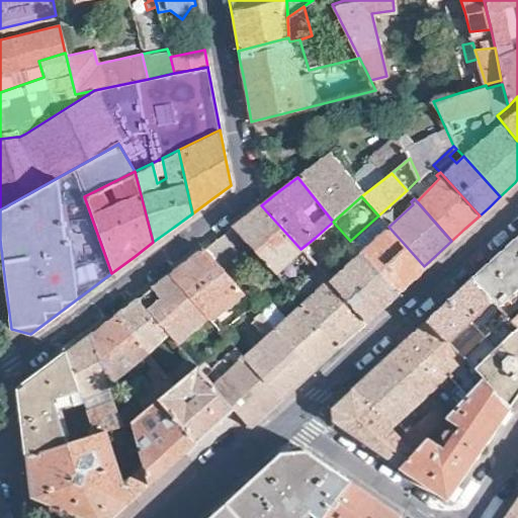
[(294,254),(300,249),(261,205),(244,219),(232,228),(250,247),(279,280),(300,260),(294,254)]
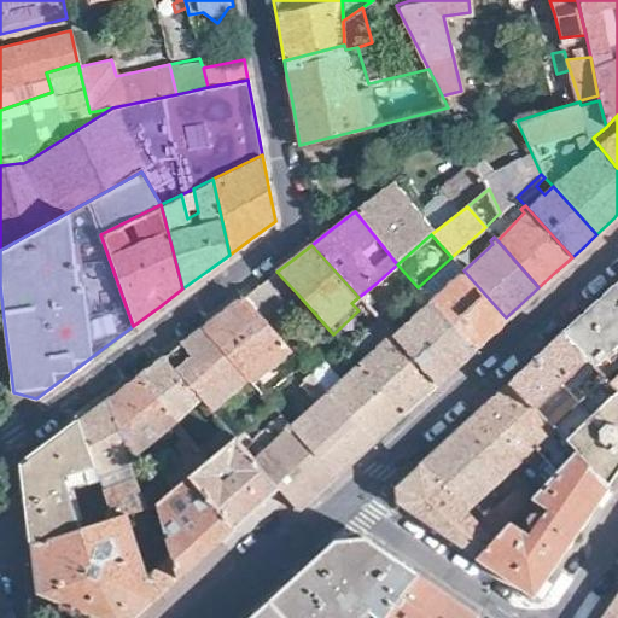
[(489,333),(506,318),(464,270),(435,298),(429,293),(425,296),(431,302),(473,348),(489,333)]
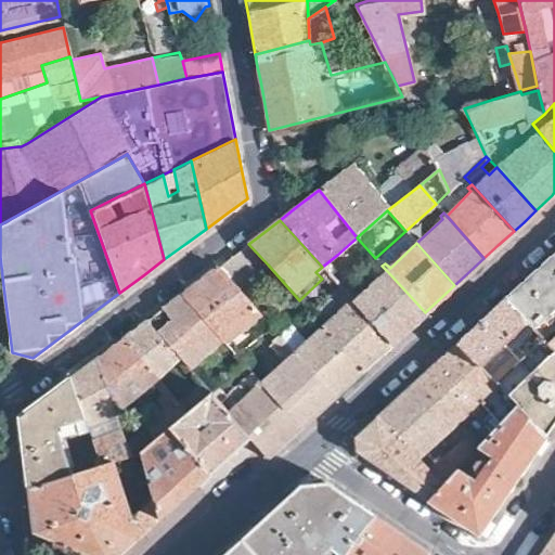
[(253,276),(268,265),(248,244),(218,267),(244,297),(258,285),(253,276)]
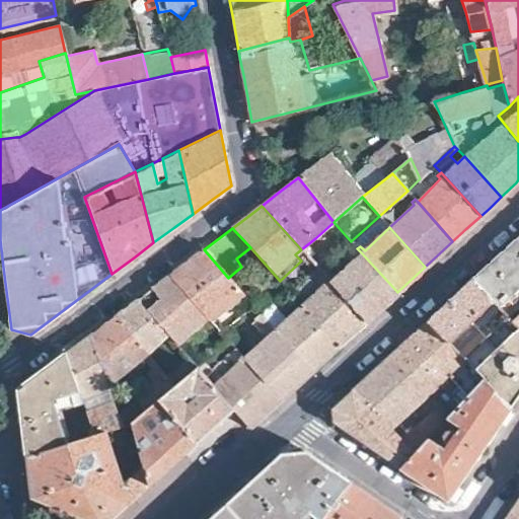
[(518,235),(489,264),(469,281),(493,303),(507,318),(518,308),(518,307),(518,235)]
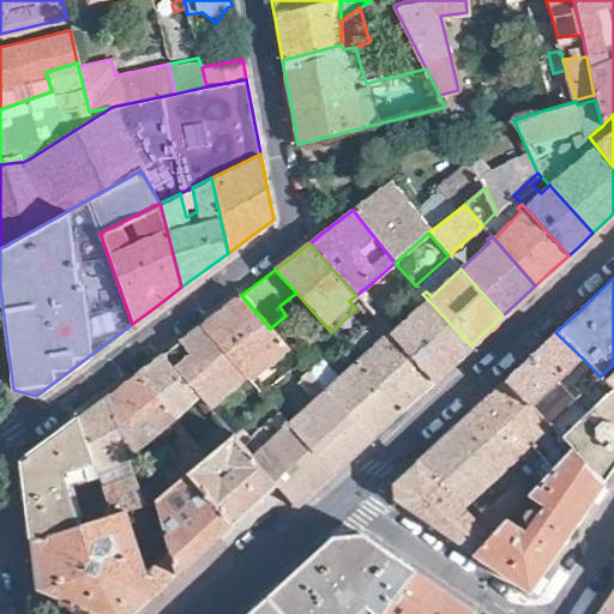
[(356,295),(375,317),(377,315),(390,302),(373,282),(356,295)]
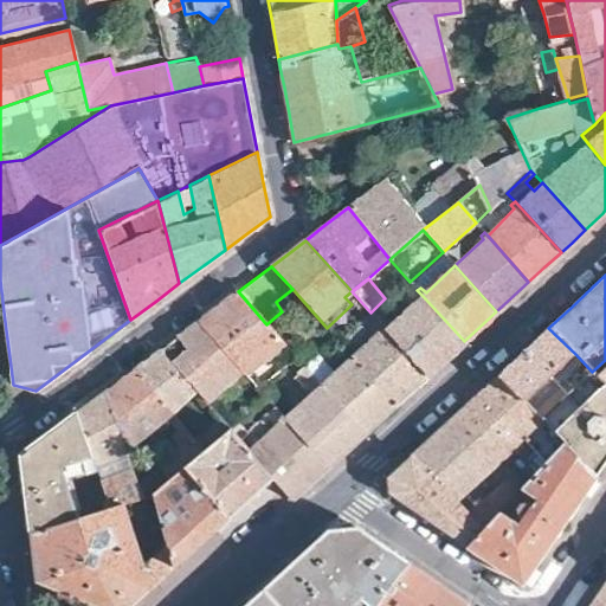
[(244,372),(283,343),(266,324),(238,291),(218,305),(198,321),(244,372)]
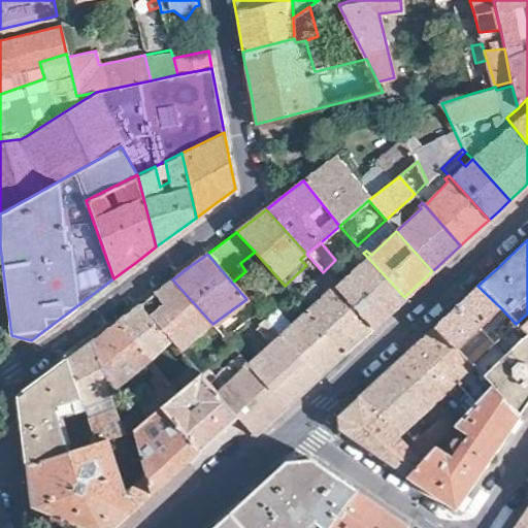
[(389,311),(404,297),(368,258),(336,287),(372,327),(389,311)]
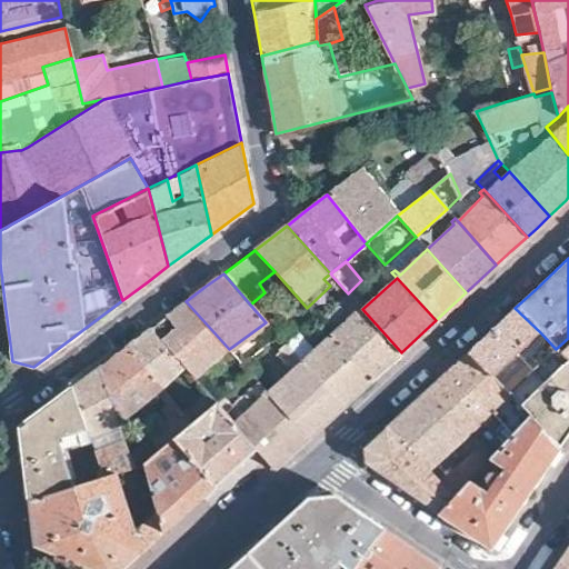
[(386,367),(401,352),(362,309),(348,293),(337,302),(345,309),(346,310),(348,311),(349,312),(351,312),(332,330),(330,328),(327,330),(371,380),(386,367)]
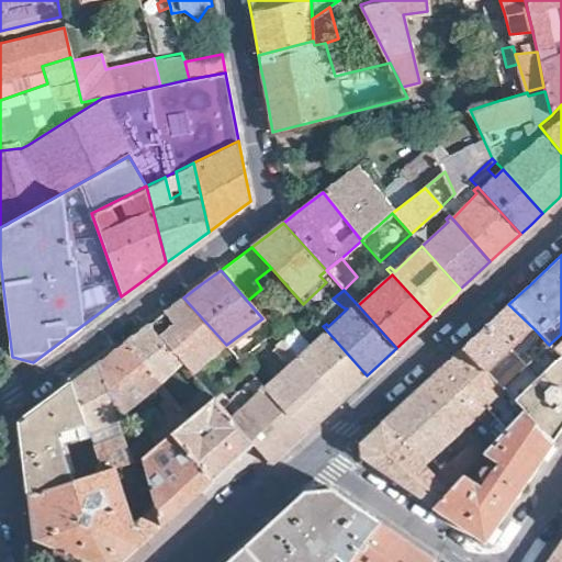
[(240,372),(245,367),(237,358),(226,345),(183,298),(173,305),(147,325),(211,394),(213,396),(240,372)]
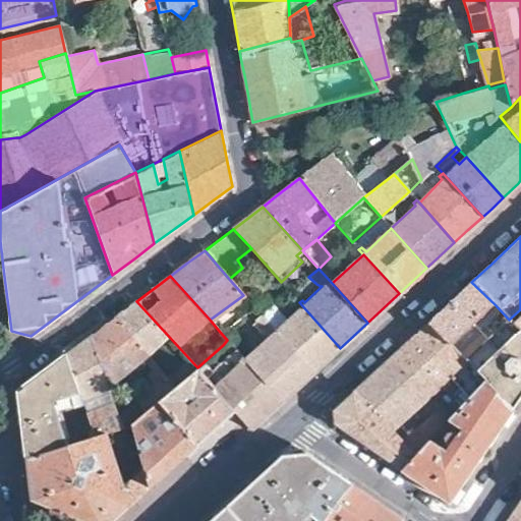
[(451,346),(495,304),(471,282),(449,302),(428,322),(451,346)]
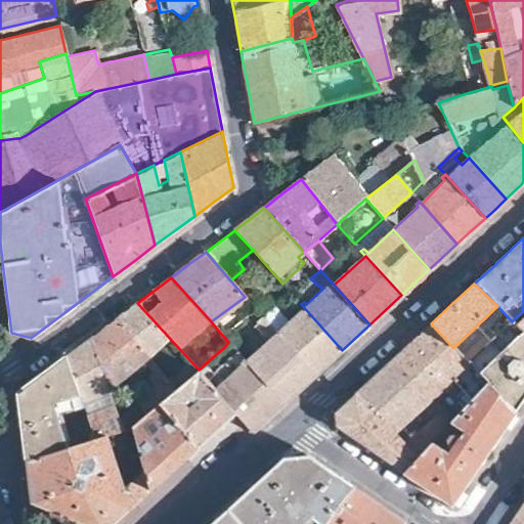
[(130,308),(117,317),(153,361),(160,370),(174,388),(197,367),(137,303),(130,308)]
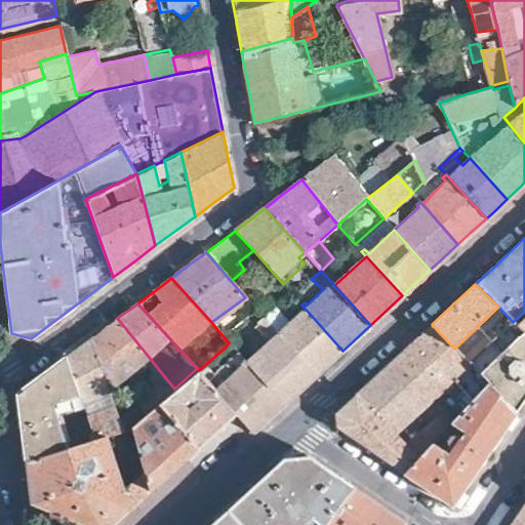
[(328,363),(342,351),(301,305),(297,307),(301,311),(281,330),(276,325),(272,328),(315,376),(328,363)]
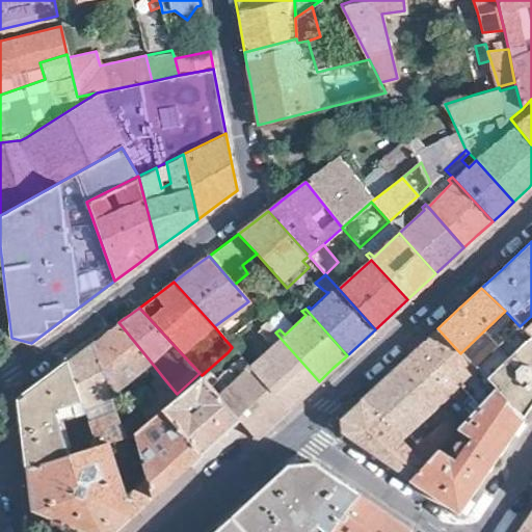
[(531,401),(531,338),(520,326),(505,311),(460,353),(494,389),(522,418),(531,401)]
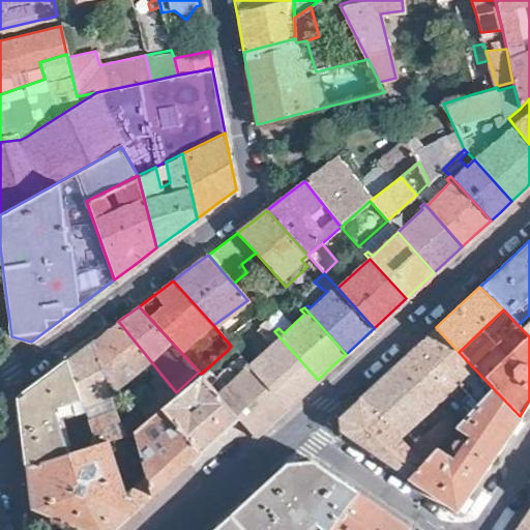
[(529,316),(529,315),(518,325),(529,336),(529,316)]
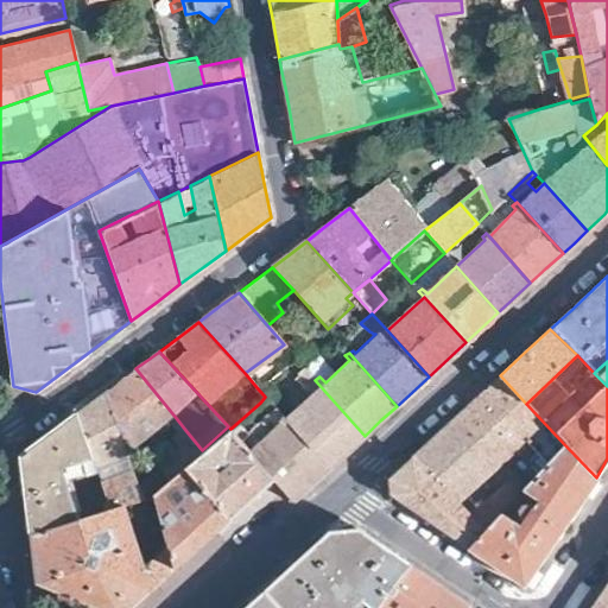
[(344,454),(365,436),(315,380),(304,367),(296,373),(314,392),(285,419),(329,468),(344,454)]
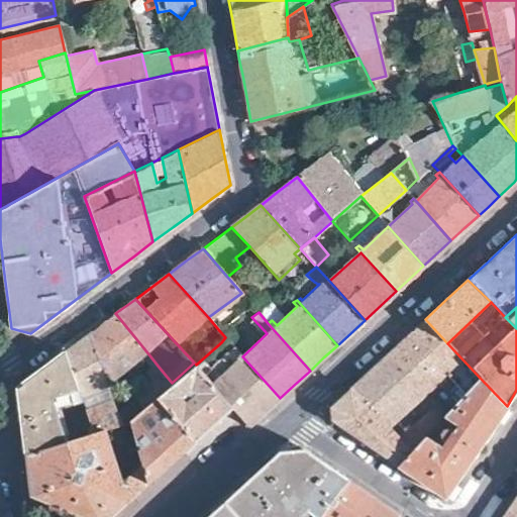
[(100,324),(89,333),(108,384),(133,364),(137,368),(150,356),(115,313),(100,324)]
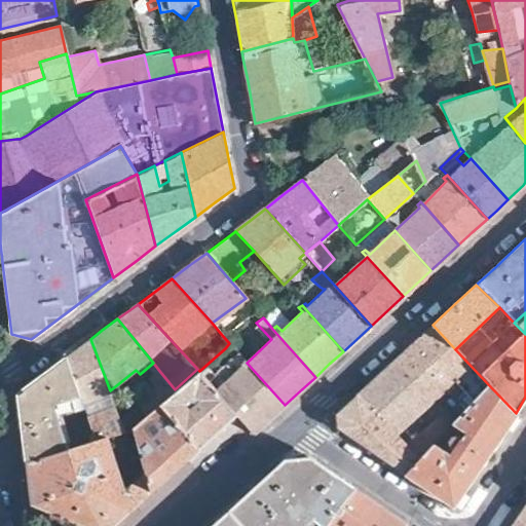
[(482,391),(488,384),(455,349),(433,325),(413,342),(395,360),(434,402),(463,374),(482,391)]
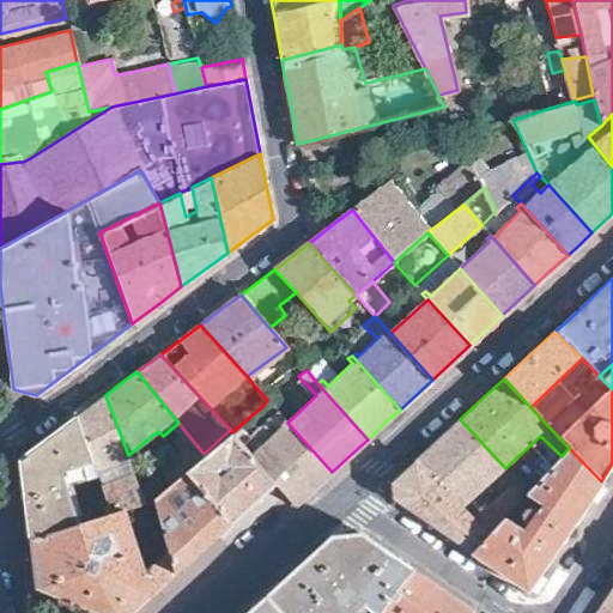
[(95,461),(113,514),(126,511),(147,505),(140,487),(128,455),(105,395),(90,406),(79,414),(95,461)]
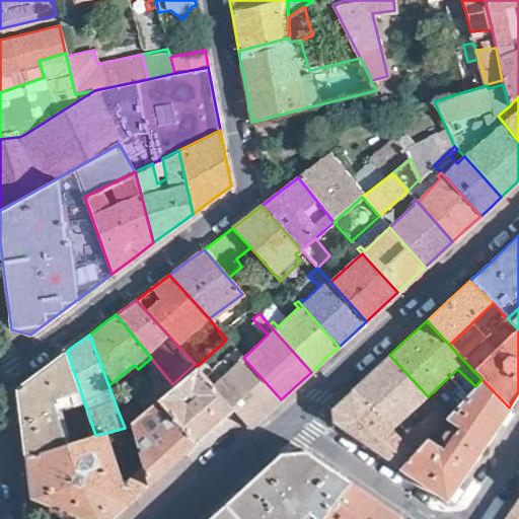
[(273,408),(281,399),(243,358),(226,339),(222,344),(227,350),(203,372),(209,378),(206,380),(232,408),(247,426),(247,428),(249,430),(273,408)]
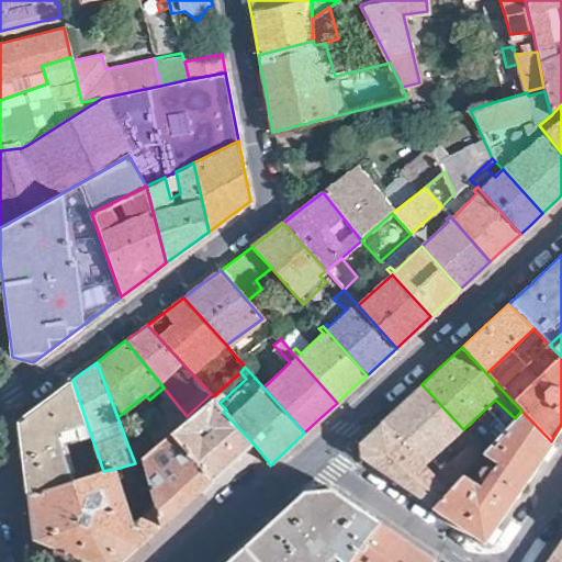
[(87,423),(72,380),(20,419),(23,449),(29,494),(74,481),(58,431),(87,423)]
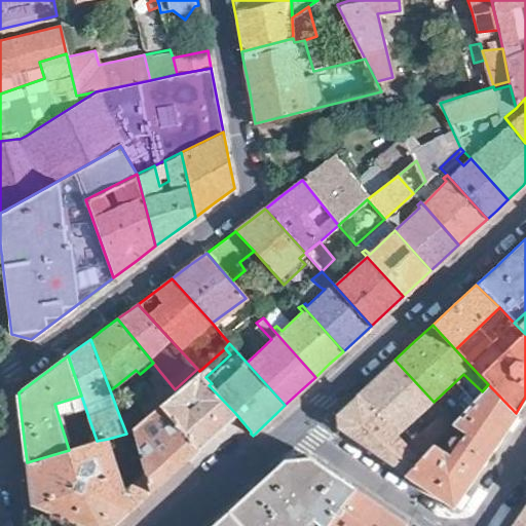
[(403,429),(434,402),(395,360),(376,376),(355,396),(418,462),(425,453),(403,429)]
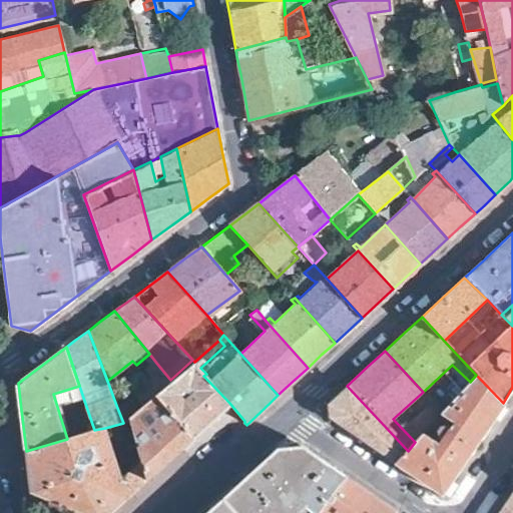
[(170,380),(153,395),(193,436),(209,422),(229,403),(203,376),(206,374),(200,368),(194,362),(192,360),(170,380)]
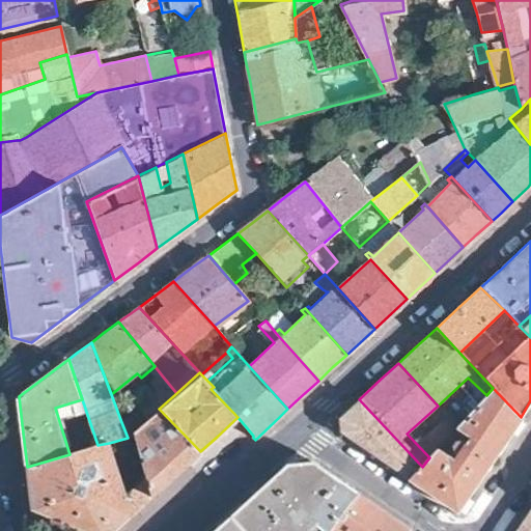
[(121,422),(128,438),(132,434),(159,409),(176,393),(162,375),(154,383),(159,390),(139,406),(141,407),(121,422)]
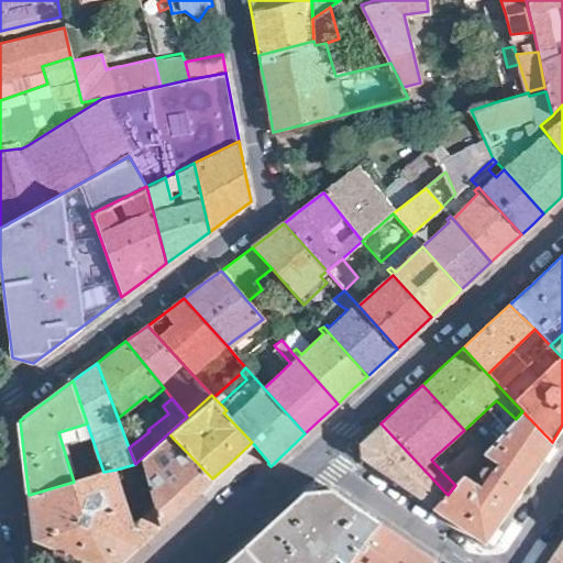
[(521,487),(552,442),(522,411),(516,419),(510,424),(484,453),(461,478),(455,485),(448,495),(435,507),(461,525),(485,541),(521,487)]
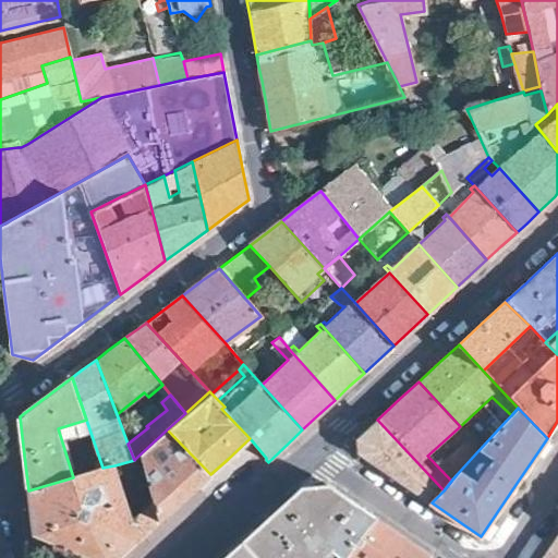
[(471,438),(480,449),(506,421),(496,413),(471,438)]
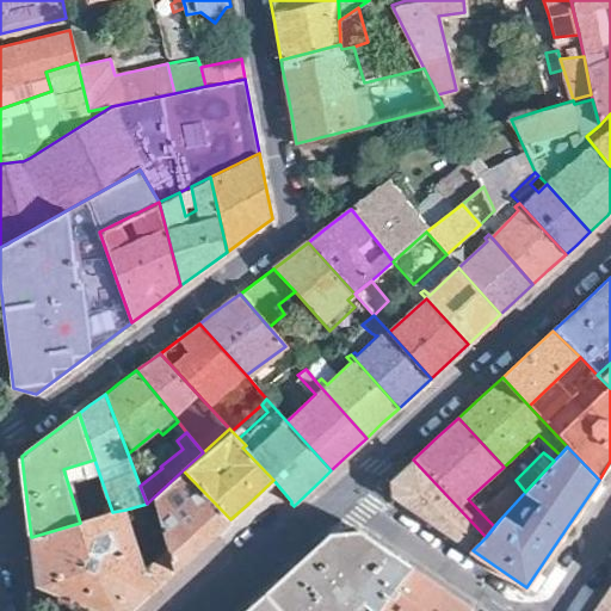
[(473,550),(486,537),(413,460),(390,480),(390,495),(437,526),(473,550)]
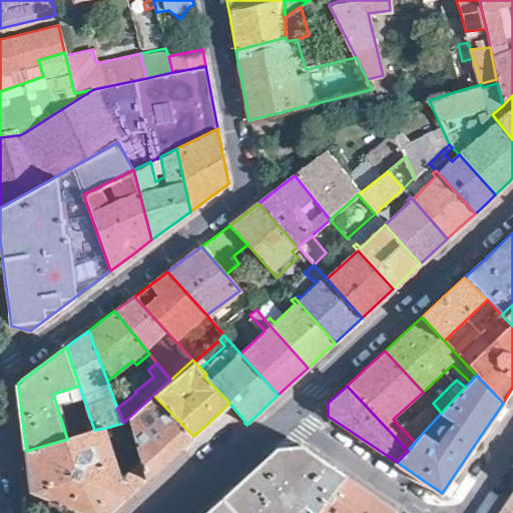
[(153,395),(127,419),(140,459),(146,480),(171,456),(193,436),(153,395)]
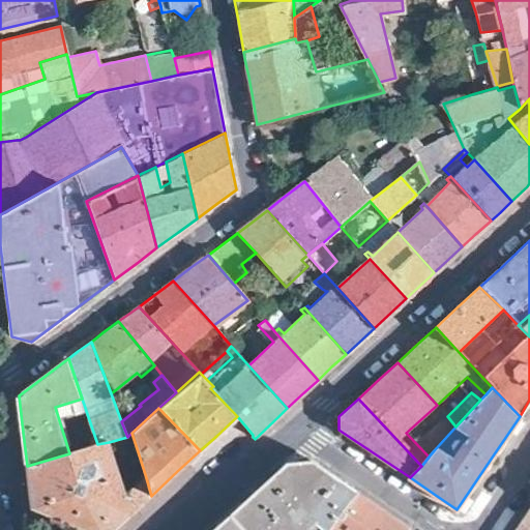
[(434,450),(455,427),(447,416),(423,440),(434,450)]
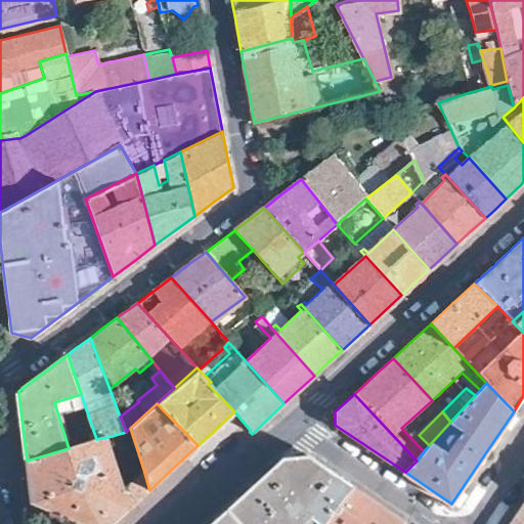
[(107,437),(96,439),(69,448),(27,461),(31,490),(32,504),(64,517),(84,523),(113,523),(129,509),(123,488),(107,437)]
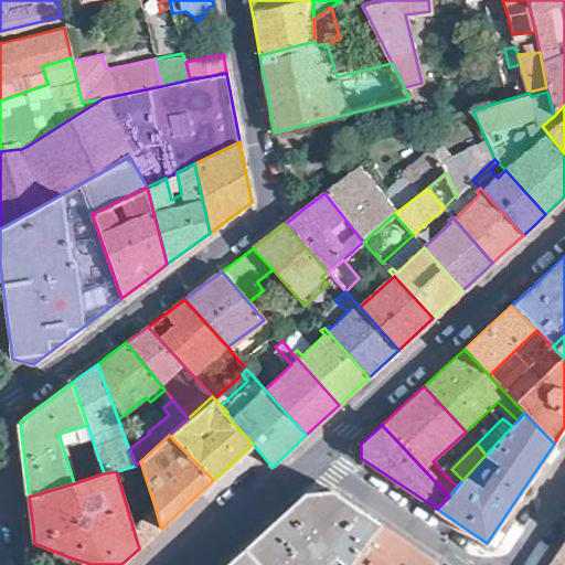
[(351,564),(380,524),(334,493),(306,494),(279,519),(230,564),(326,564),(337,555),(347,564),(350,564),(351,564)]
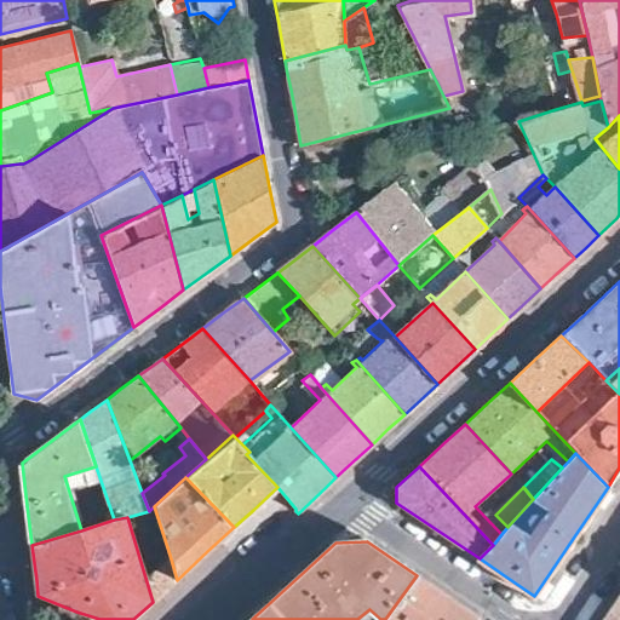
[(177,580),(170,555),(145,578),(153,602),(166,590),(177,580)]
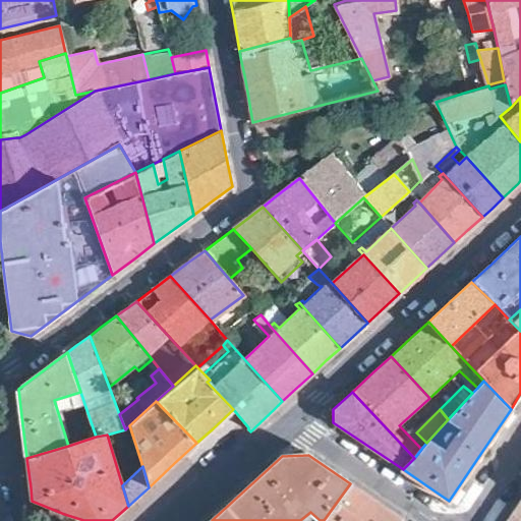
[(401,520),(402,519),(384,507),(350,483),(324,520),(323,520),(401,520)]
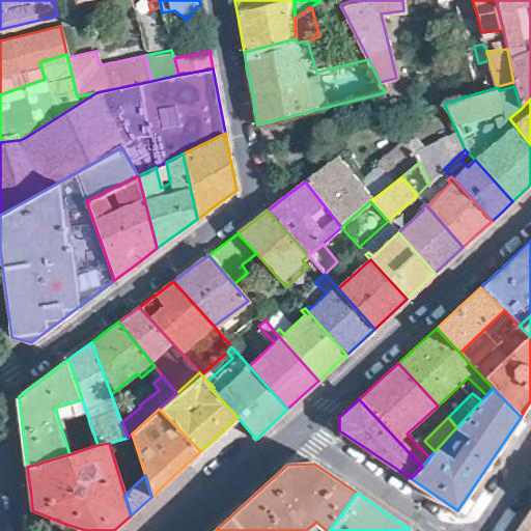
[(530,530),(530,508),(521,525),(515,530),(530,530)]
